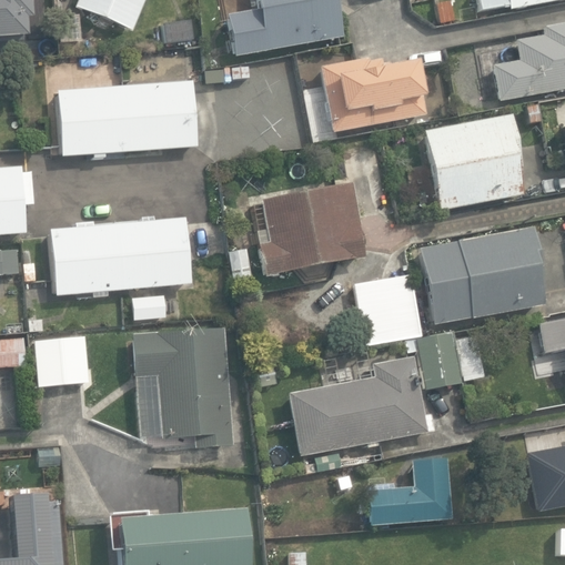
[(0,0),(0,39),(26,38),(24,19),(30,18),(28,0),(0,0)]
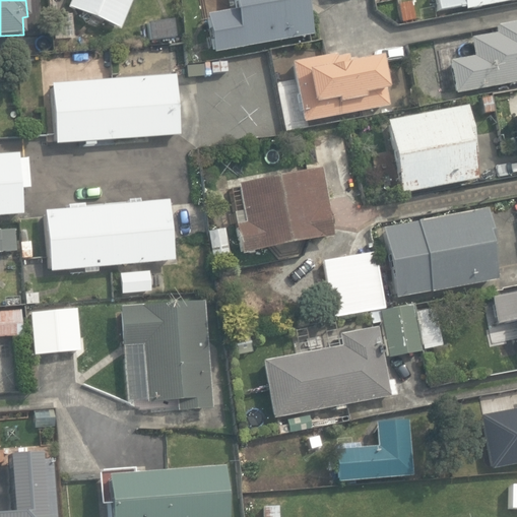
[(71,0),(70,5),(121,26),(132,0),(71,0)]
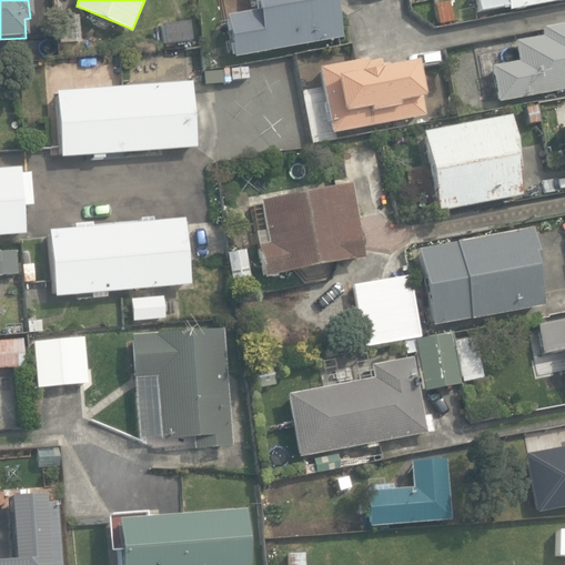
[(224,14),(233,59),(342,37),(334,0),(252,0),(254,8),(224,14)]
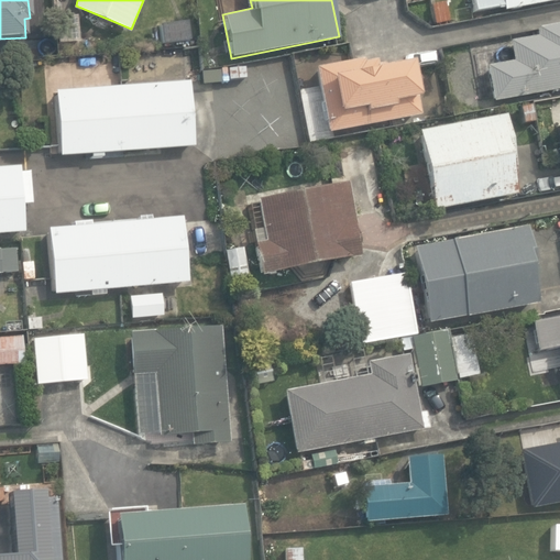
[(434,1),(437,21),(451,18),(448,0),(441,0),(434,1)]
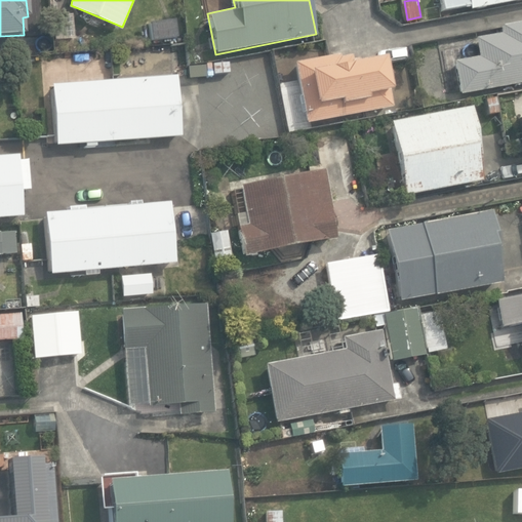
[(443,0),(445,8),(471,3),(472,7),(510,0),(443,0)]
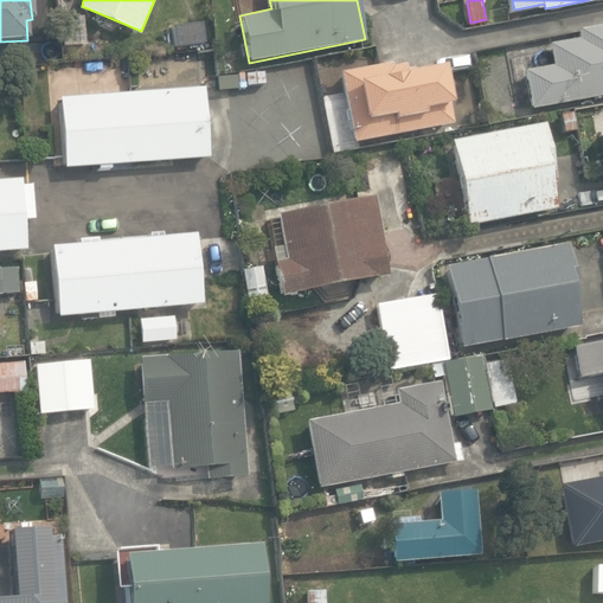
[(175,24),(178,45),(207,42),(204,20),(175,24)]
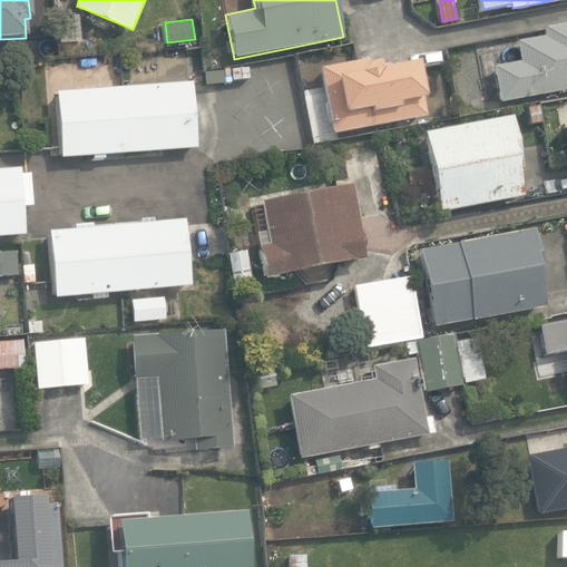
[(495,65),(501,100),(566,88),(566,22),(545,27),(547,35),(518,39),(521,59),(495,65)]
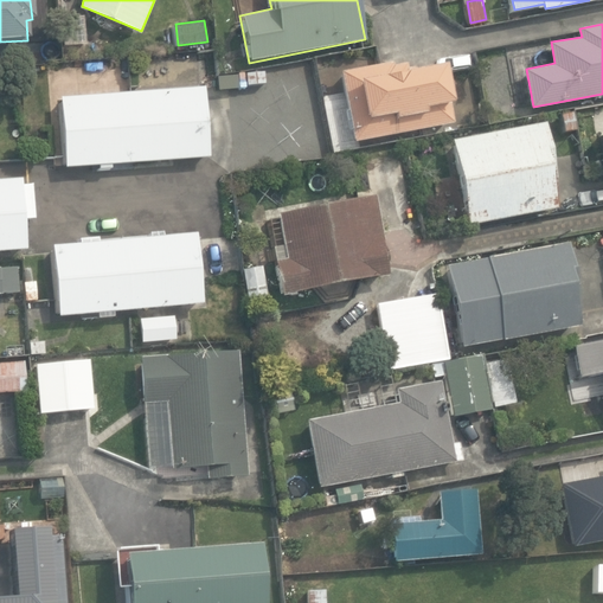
[(342,70),(354,139),(453,121),(442,66),(416,71),(416,65),(408,66),(406,62),(395,64),(395,61),(342,70)]
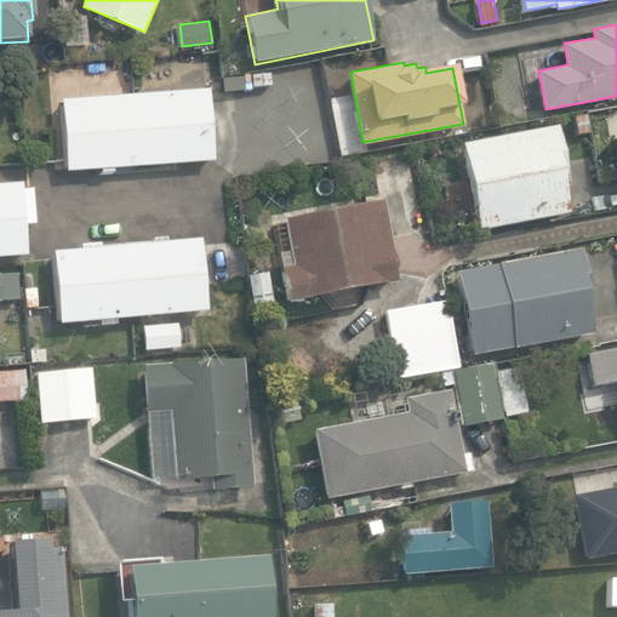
[(227,75),(228,91),(257,90),(256,74),(227,75)]
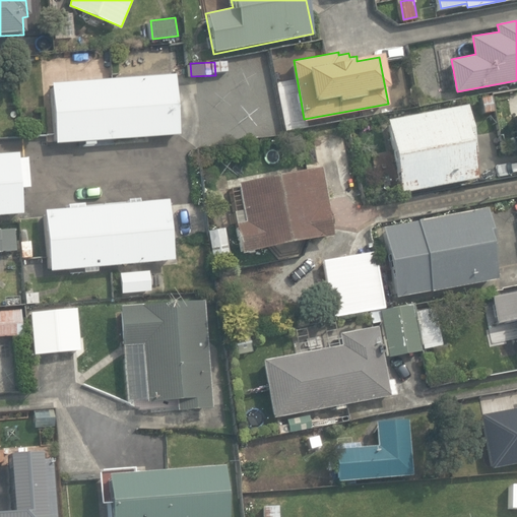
[(86,140),(86,143),(98,142),(98,139),(182,133),(177,73),(53,82),(58,142),(86,140)]
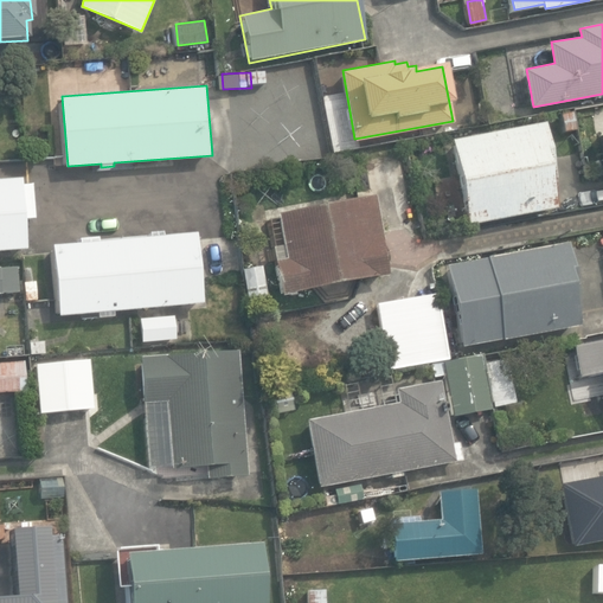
[(469,223),(558,206),(552,177),(557,177),(546,122),(453,140),(469,223)]
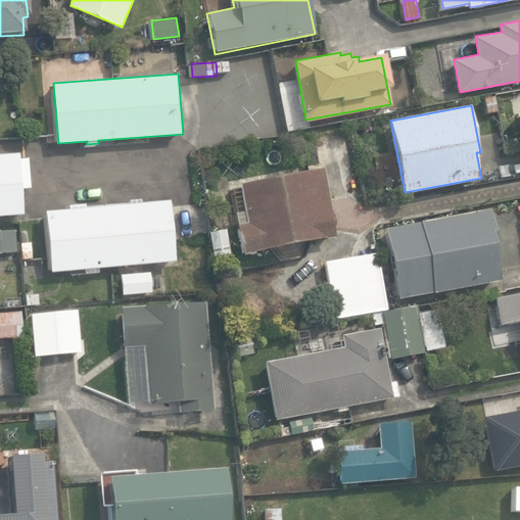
[(0,214),(25,213),(20,152),(0,153),(0,214)]
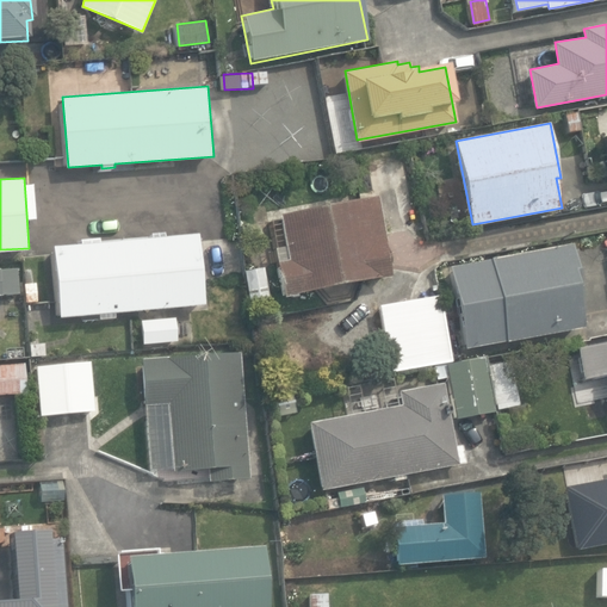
[(278,261),(285,297),(391,276),(390,270),(391,260),(390,251),(384,242),(388,241),(379,196),(280,214),(289,259),(278,261)]
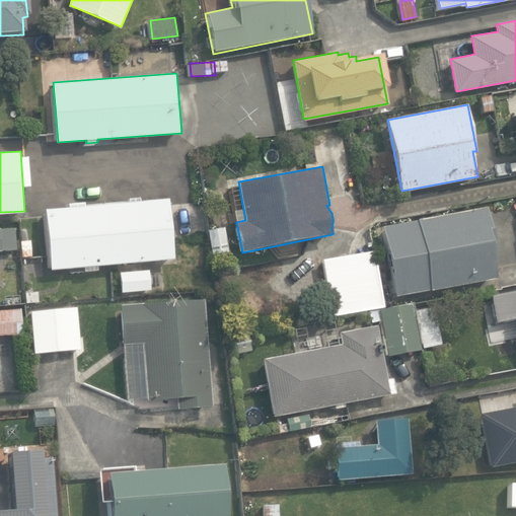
[(47,208),(53,271),(175,259),(170,197),(142,200),(141,196),(131,197),(132,200),(47,208)]
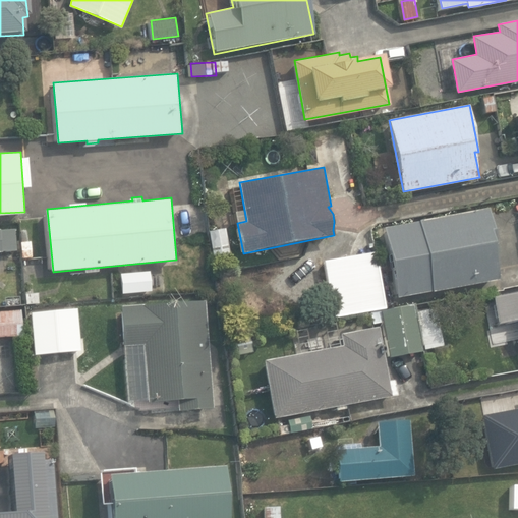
[(396,296),(500,278),(486,209),(384,227),(396,296)]
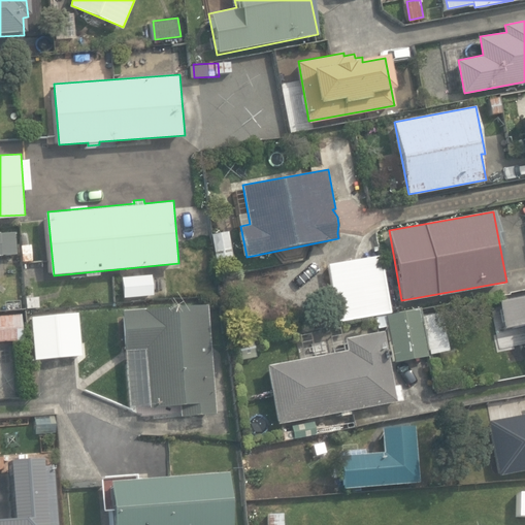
[(0,229),(0,255),(4,256),(4,253),(17,253),(15,230),(1,231),(1,229),(0,229)]
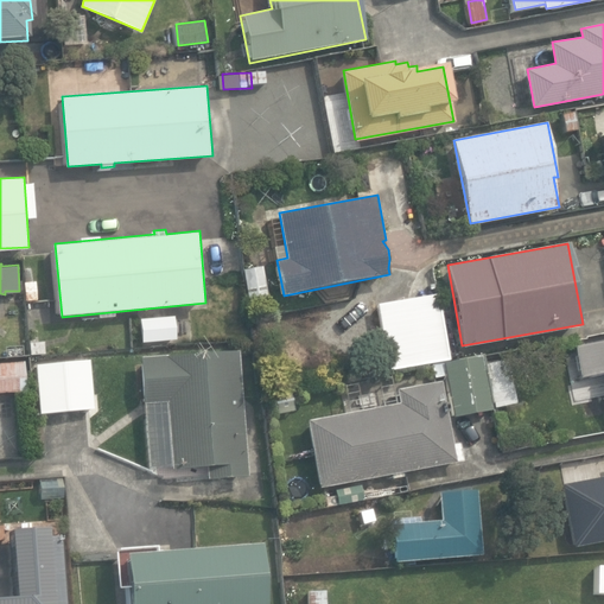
[(273,264),(246,267),(249,299),(277,296),(273,264)]
